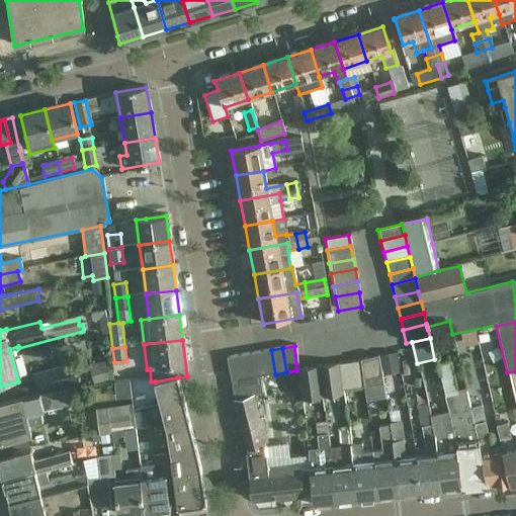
[(275,374),(271,350),(260,352),(264,376),(275,374)]
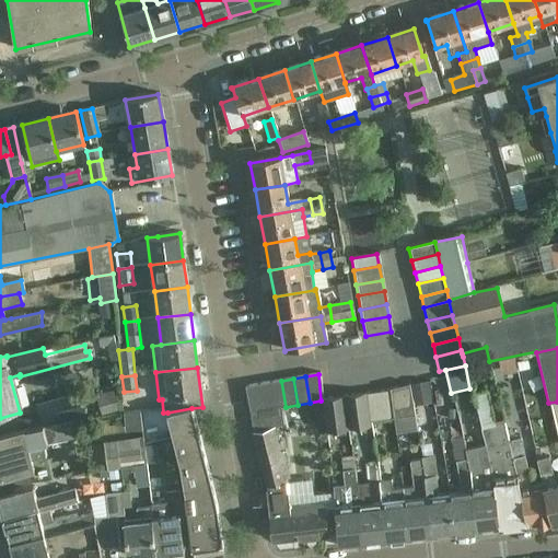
[(286,407),(281,381),(269,382),(274,408),(286,407)]
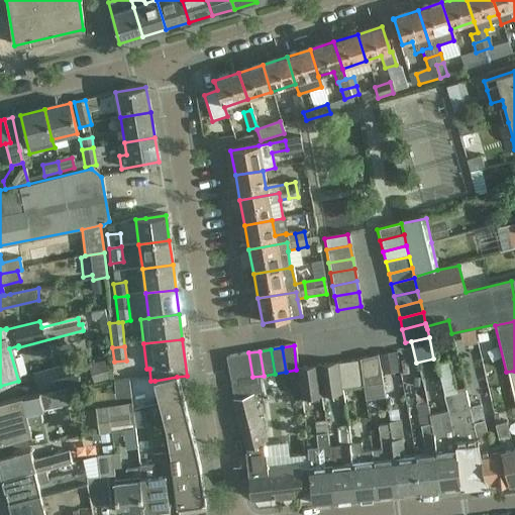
[(252,377),(248,352),(237,354),(241,379),(252,377)]
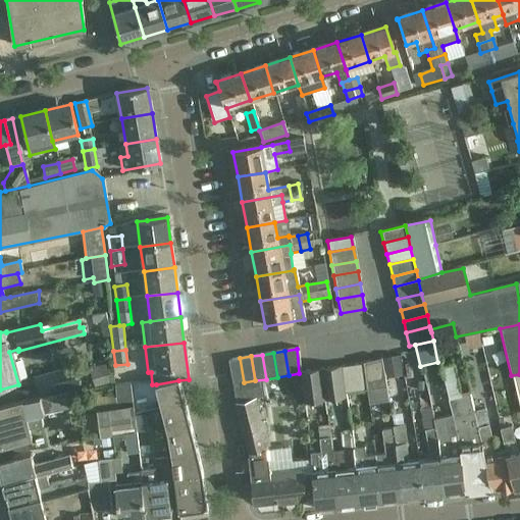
[(244,382),(240,358),(227,360),(231,384),(244,382)]
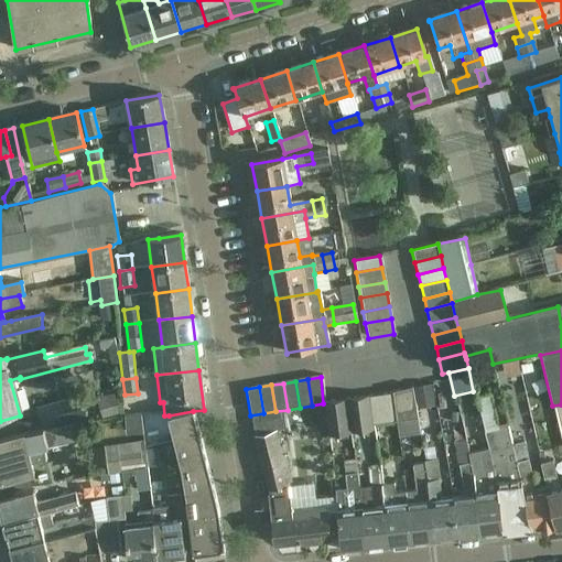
[(412,389),(389,393),(393,422),(396,438),(419,434),(412,389)]
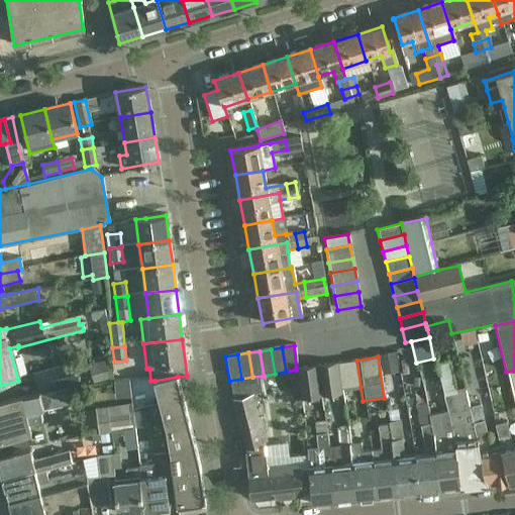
[(361,387),(356,361),(337,364),(341,390),(361,387)]
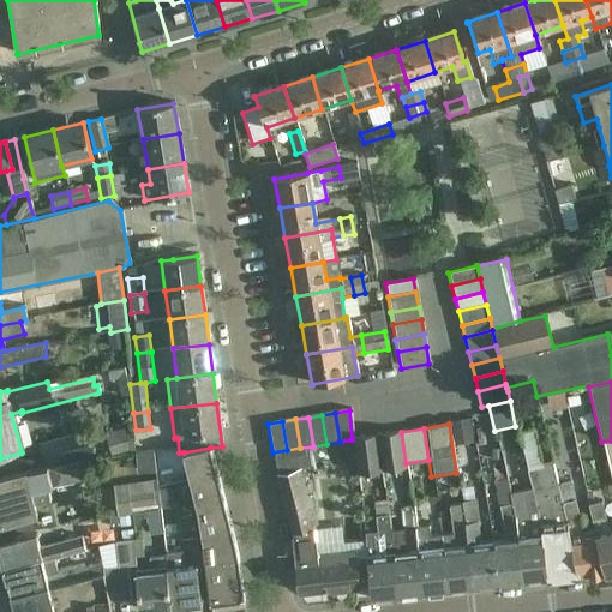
[(540,467),(532,431),(519,435),(537,508),(544,537),(551,581),(579,577),(562,504),(552,465),(540,467)]
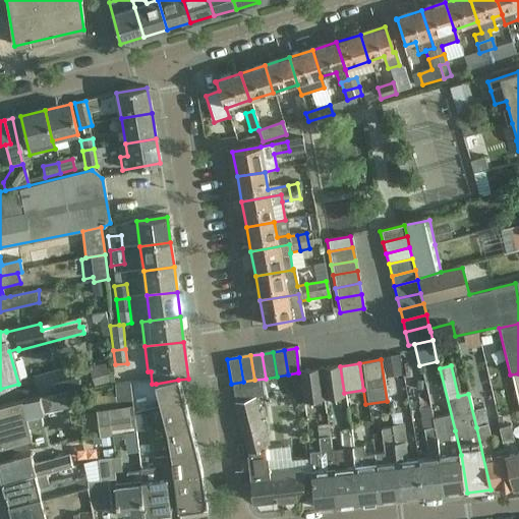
[(320,369),(323,395),(344,393),(340,366),(320,369)]
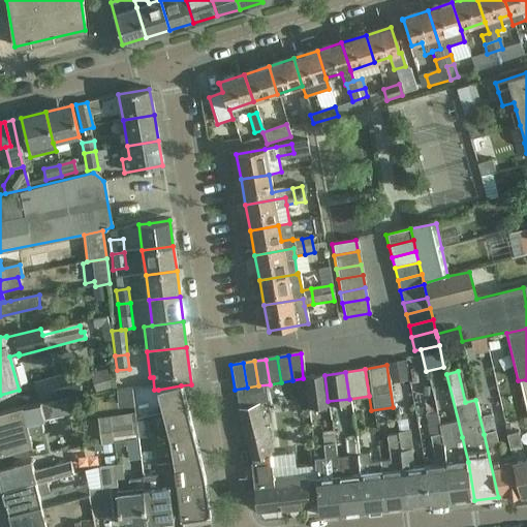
[(34,383),(39,400),(78,390),(72,373),(34,383)]
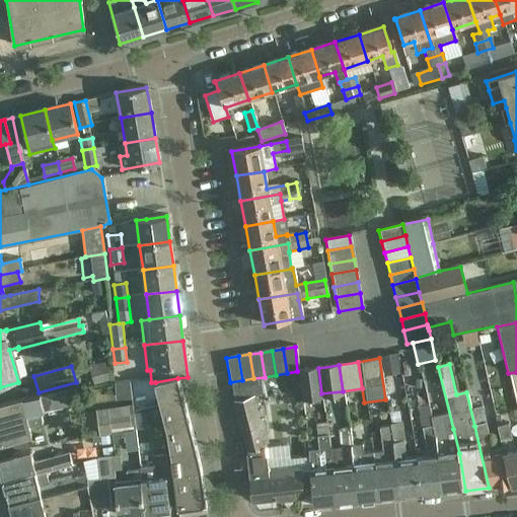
[(318,368),(297,371),(301,400),(322,397),(321,393),(318,368)]
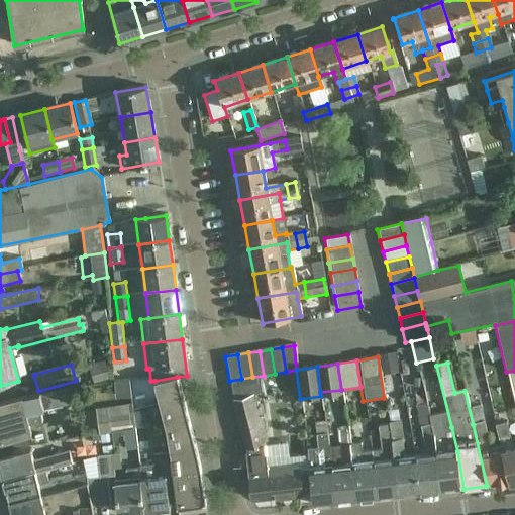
[(197,455),(177,377),(155,381),(166,431),(172,473),(174,488),(176,508),(201,505),(204,501),(200,470),(197,455)]
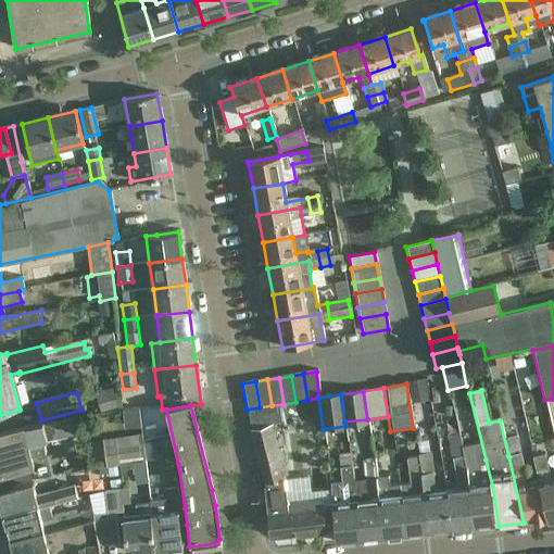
[(78,436),(74,418),(41,425),(23,428),(0,433),(0,475),(13,471),(33,466),(29,455),(46,452),(43,442),(78,436)]
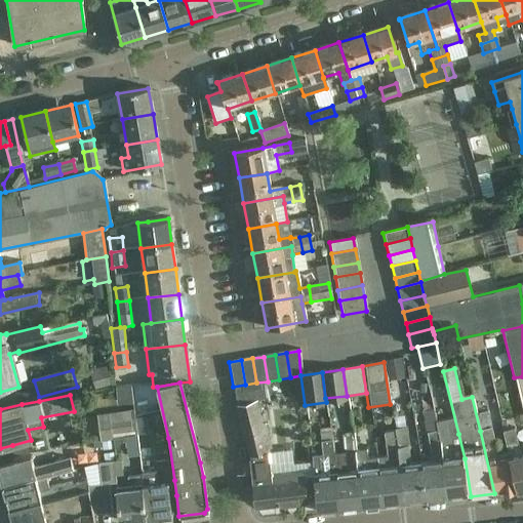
[(434,412),(431,397),(418,400),(429,443),(431,463),(420,464),(426,501),(446,498),(439,442),(436,423),(434,412)]
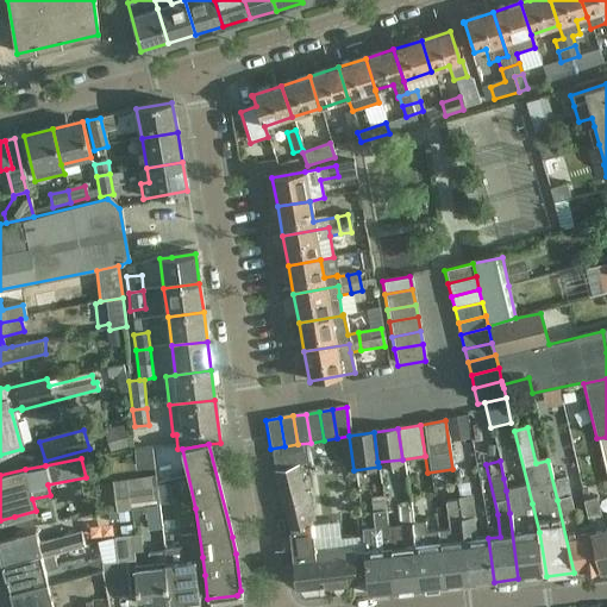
[(302,495),(295,465),(274,471),(289,531),(291,539),(289,539),(295,589),(367,581),(363,554),(354,555),(352,548),(318,551),(317,542),(313,542),(308,504),(306,495),(302,495)]
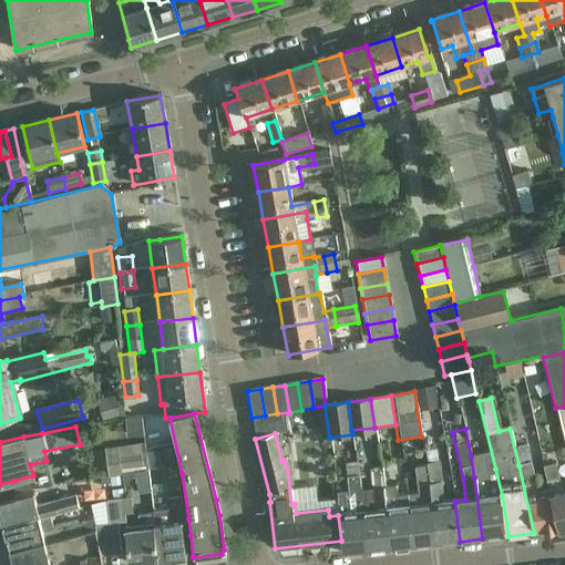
[(144,450),(146,466),(147,470),(156,469),(153,448),(144,450)]
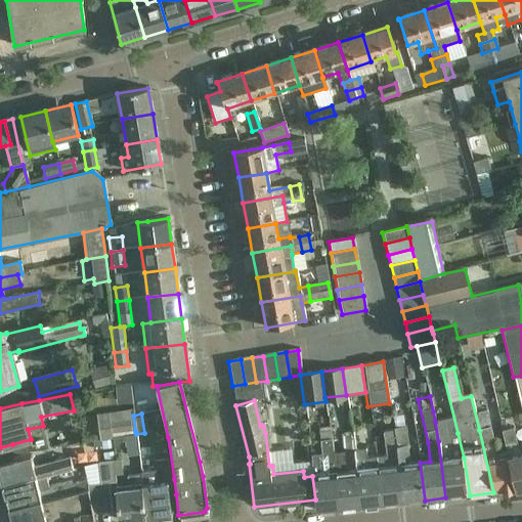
[(136,436),(136,434),(135,431),(131,432),(130,419),(110,421),(112,439),(136,436)]
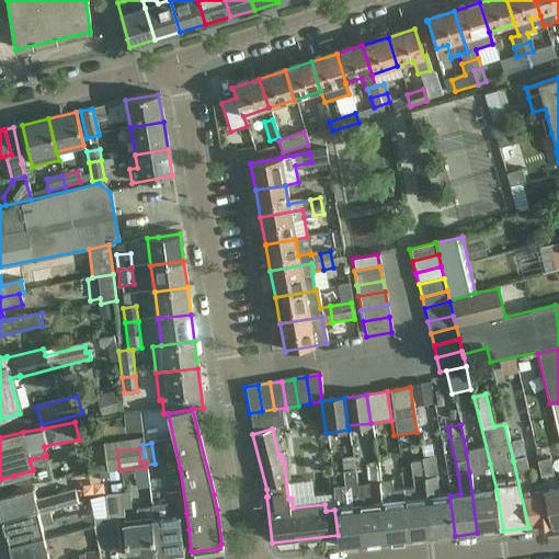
[(480,465),(476,451),(466,452),(469,472),(477,533),(503,531),(497,490),(490,464),(480,465)]
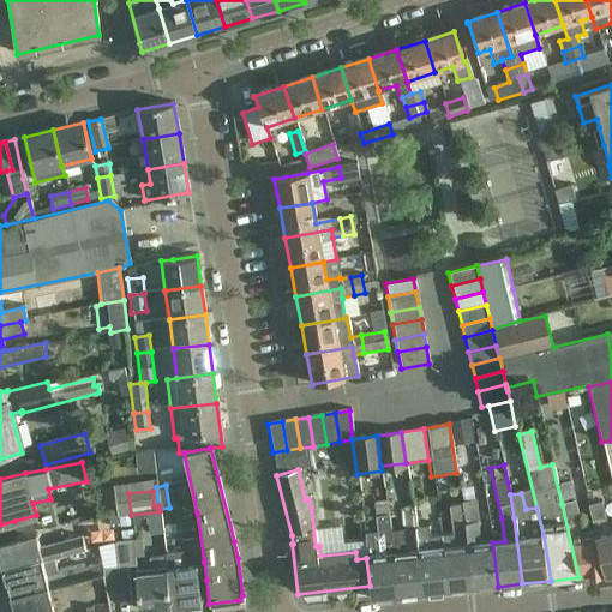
[(575,501),(562,504),(579,577),(605,575),(595,532),(581,535),(580,531),(582,531),(575,501)]
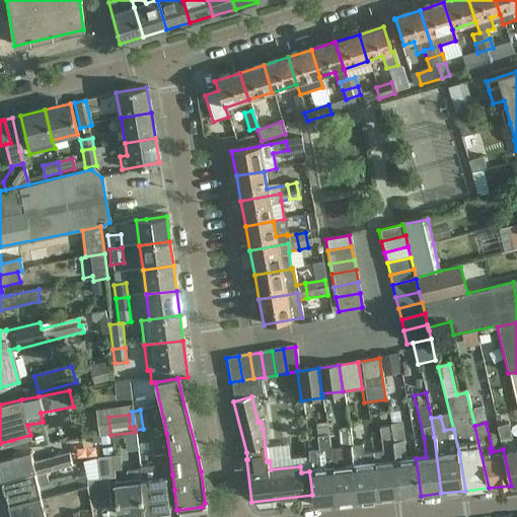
[(403,440),(401,426),(390,427),(399,498),(421,496),(416,458),(407,459),(403,440)]
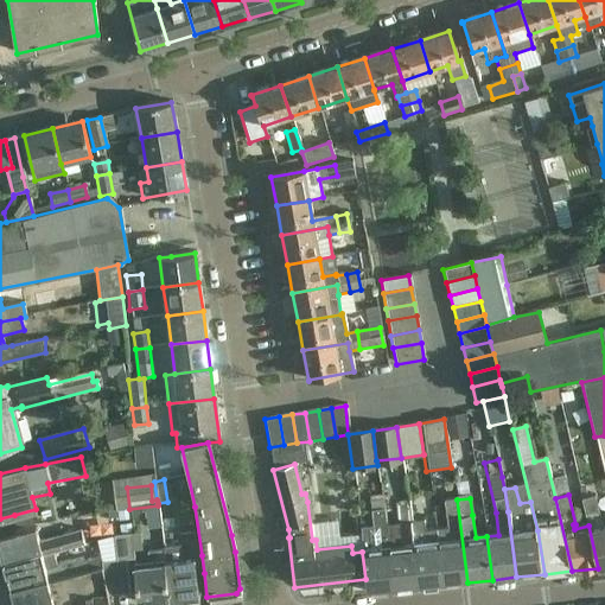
[(386,526),(382,500),(371,501),(374,527),(376,548),(362,549),(362,552),(365,579),(367,593),(392,591),(386,526)]
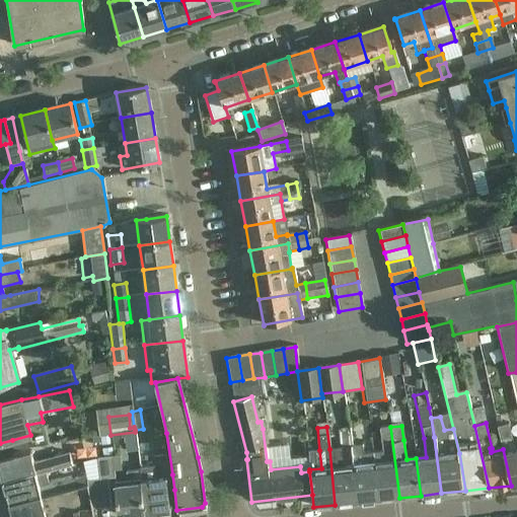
[(390,427),(389,427),(379,428),(381,445),(382,450),(372,452),(377,500),(399,498),(390,427)]
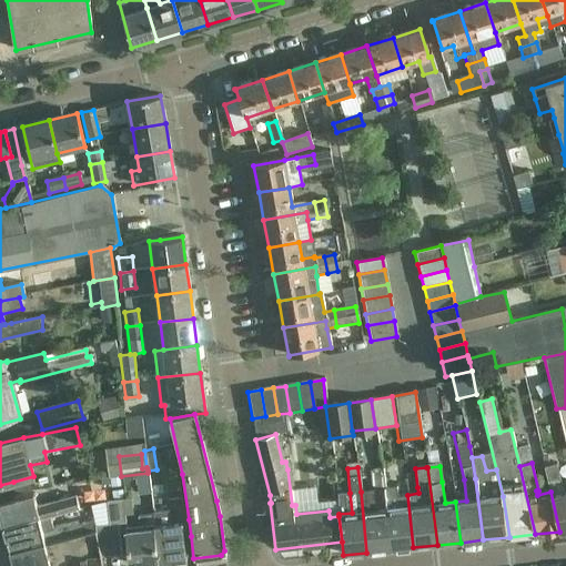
[(558,479),(555,467),(545,471),(548,482),(551,492),(559,532),(565,529),(565,493),(562,494),(558,479)]
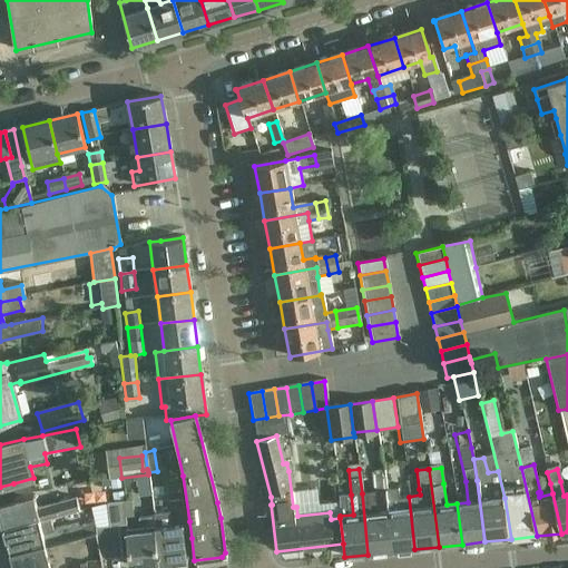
[(397,489),(385,490),(392,552),(414,549),(409,497),(398,498),(397,489)]
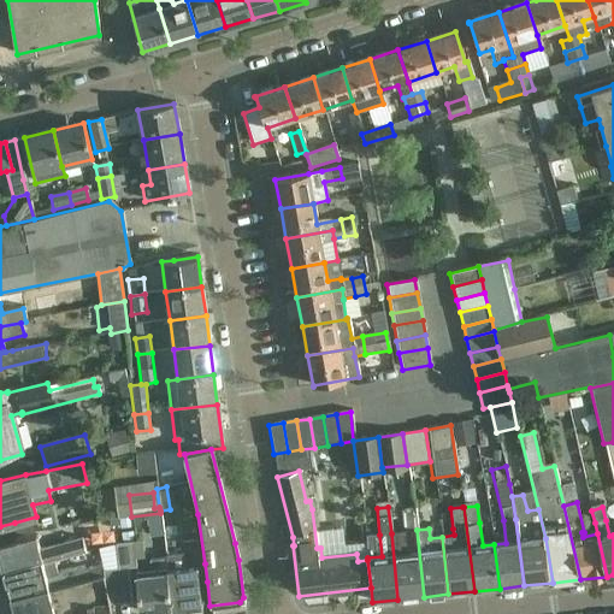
[(424,597),(417,530),(391,533),(397,600),(424,597)]
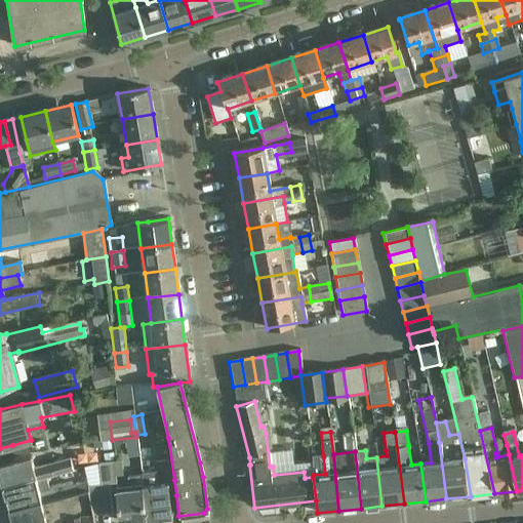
[(30,457),(16,460),(0,465),(0,478),(2,486),(35,477),(36,481),(45,478),(73,471),(70,459),(33,470),(30,457)]
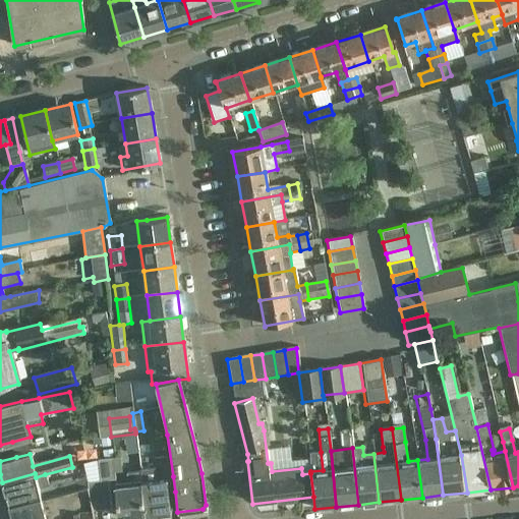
[(154,458),(155,468),(139,470),(139,472),(145,516),(170,513),(168,493),(167,479),(169,479),(167,456),(154,458)]
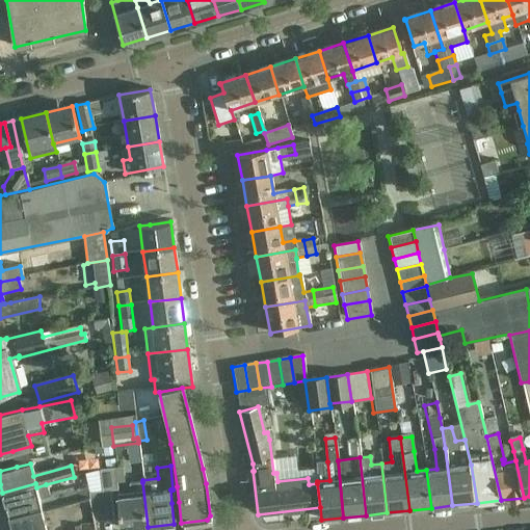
[(118,489),(116,468),(101,470),(103,492),(110,491),(118,489)]
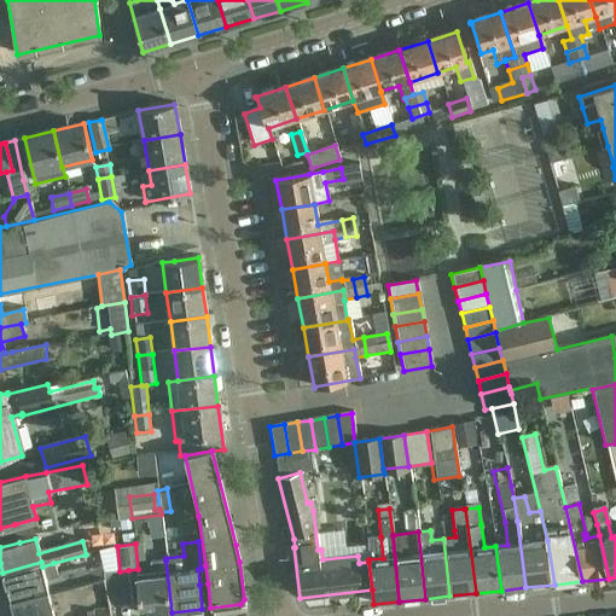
[(172,612),(166,561),(150,562),(151,573),(135,574),(140,615),(172,612)]
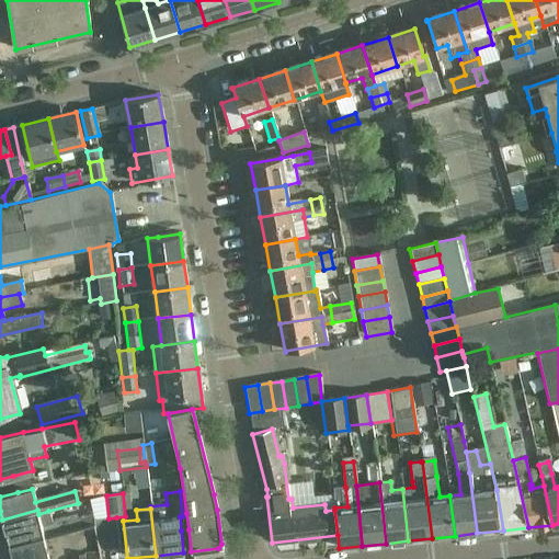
[(48,511),(38,514),(37,510),(2,520),(9,545),(44,535),(44,536),(71,529),(80,527),(79,520),(75,517),(52,523),(48,511)]
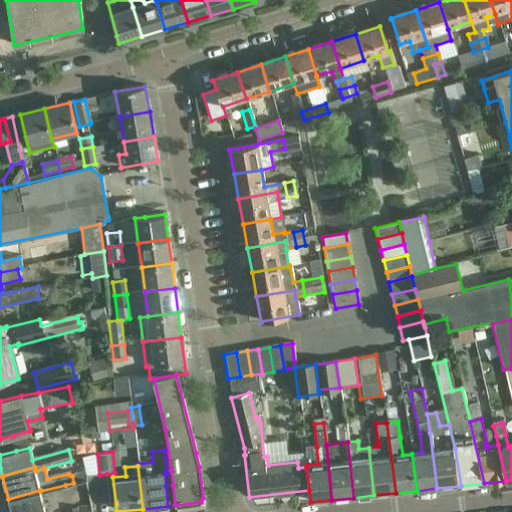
[(99,475),(85,476),(86,480),(90,503),(109,502),(106,474),(99,475)]
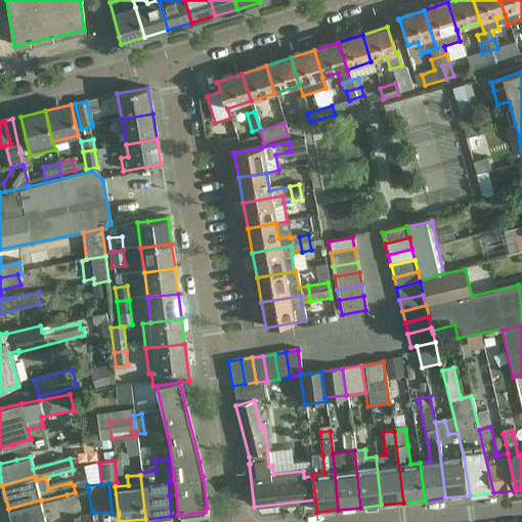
[(75,492),(67,494),(41,501),(41,499),(8,509),(11,521),(46,521),(92,513),(88,489),(75,492)]
